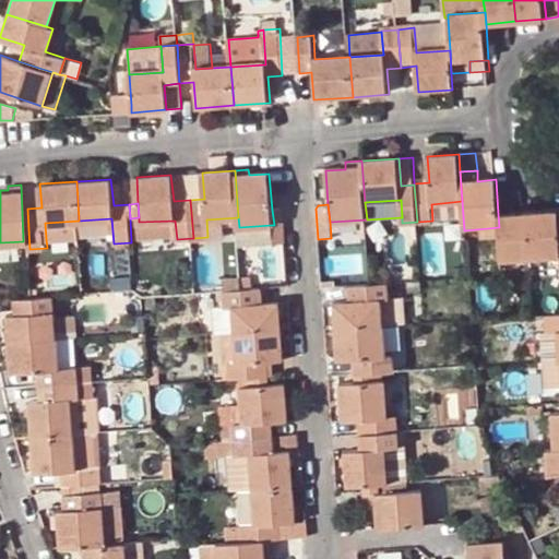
[(272,210),(274,225),(271,225),(273,237),(287,236),(286,209),(272,210)]
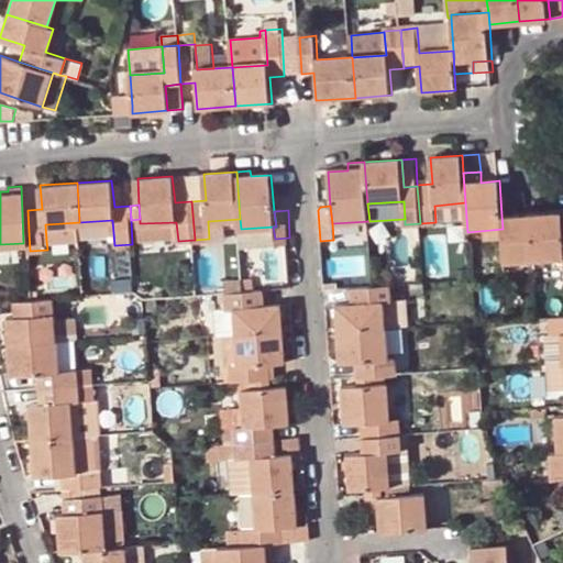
[(529,213),(533,258),(554,257),(562,255),(562,253),(560,211),(529,213)]
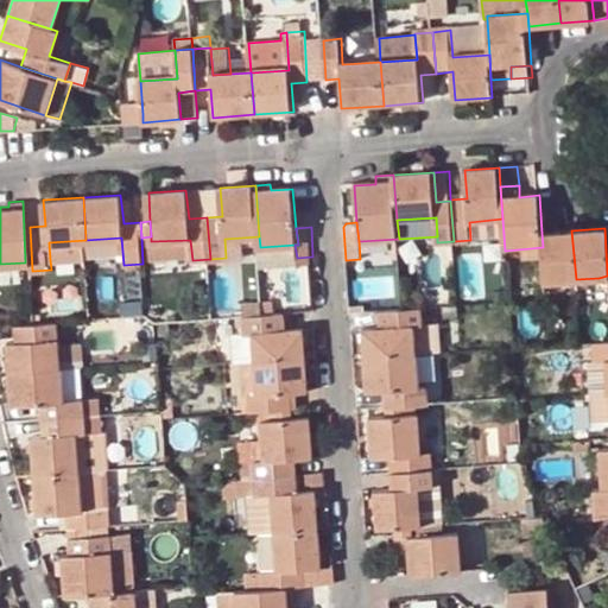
[(543,247),(544,282),(567,279),(576,279),(571,230),(542,233),(543,247)]
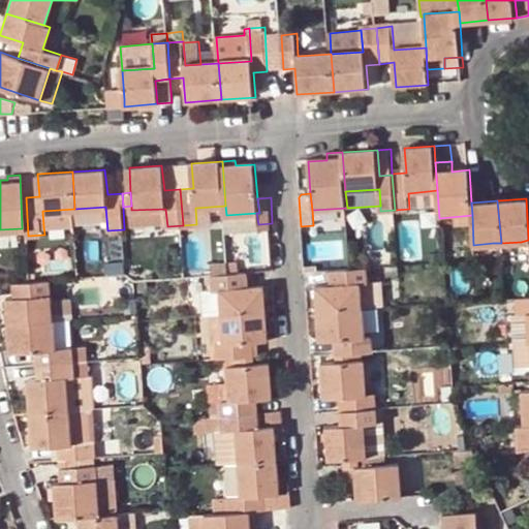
[(74,209),(42,211),(43,226),(75,224),(74,209)]
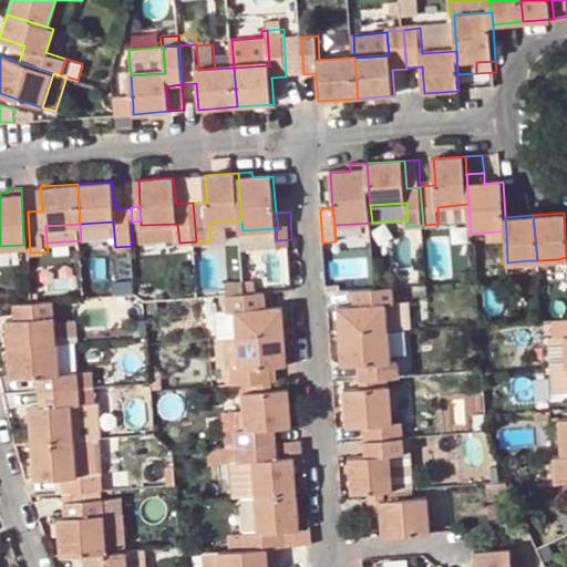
[(179,243),(177,224),(141,225),(142,245),(179,243)]
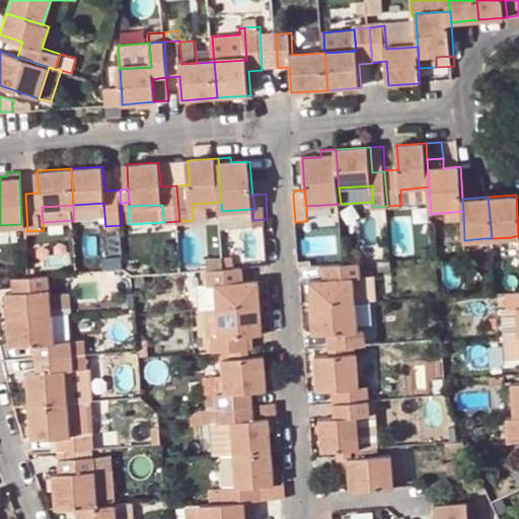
[(253,220),(251,209),(222,211),(223,226),(253,223),(253,220)]
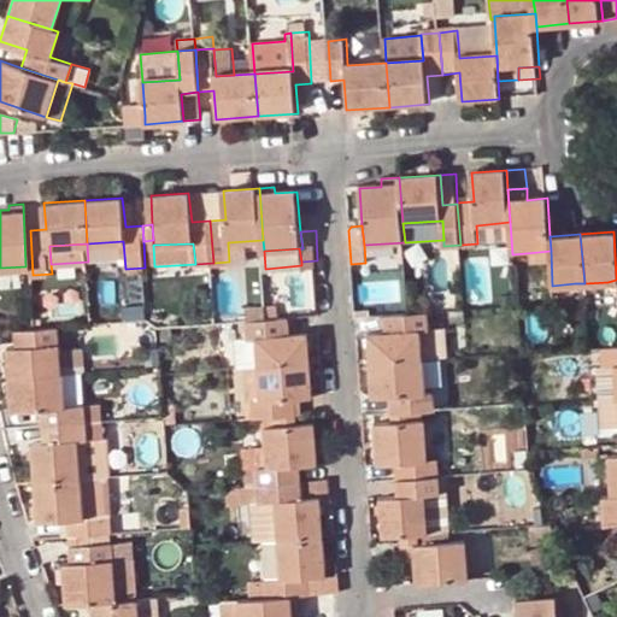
[(586,294),(609,293),(607,282),(585,283),(586,294)]
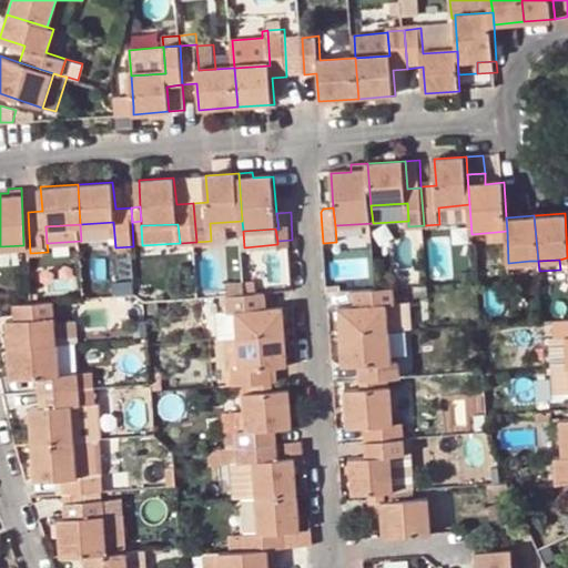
[(533,281),(529,261),(508,263),(509,279),(510,283),(533,281)]
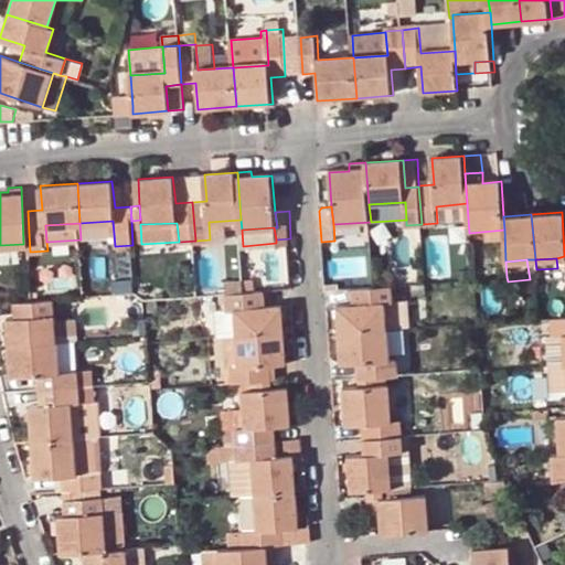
[(258,290),(256,277),(245,278),(246,291),(258,290)]
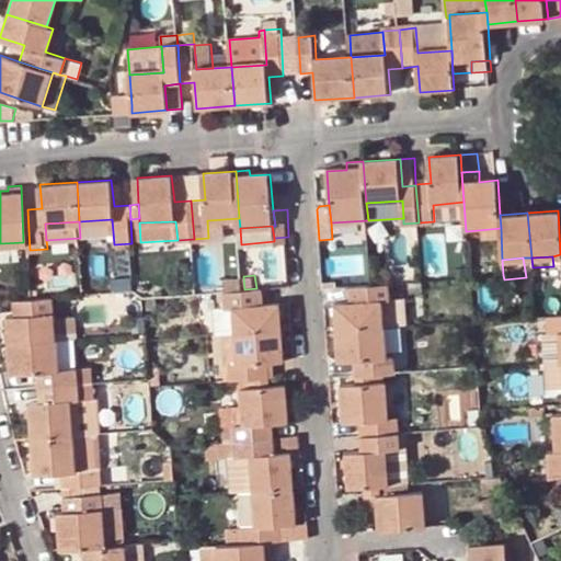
[(423,289),(423,282),(410,283),(411,290),(423,289)]
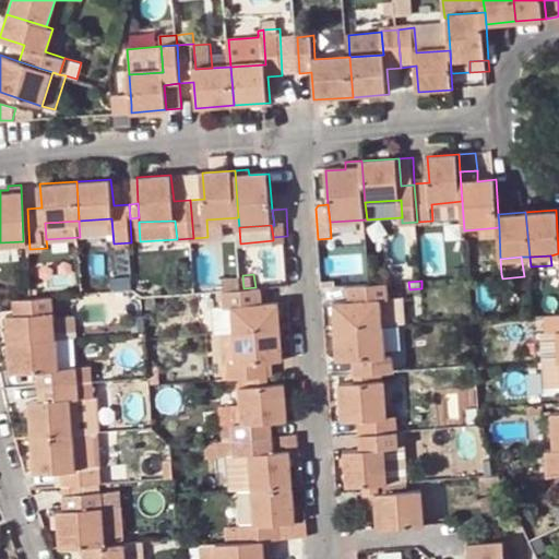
[(370,284),(349,285),(349,301),(335,304),(336,330),(380,326),(379,301),(387,300),(385,283),(370,284)]
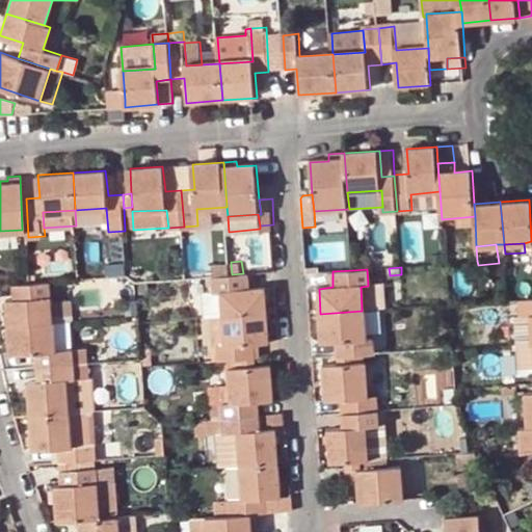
[(232,274),(211,276),(212,295),(221,294),(223,318),(267,315),(265,290),(249,290),(248,273),(243,273),(232,274)]
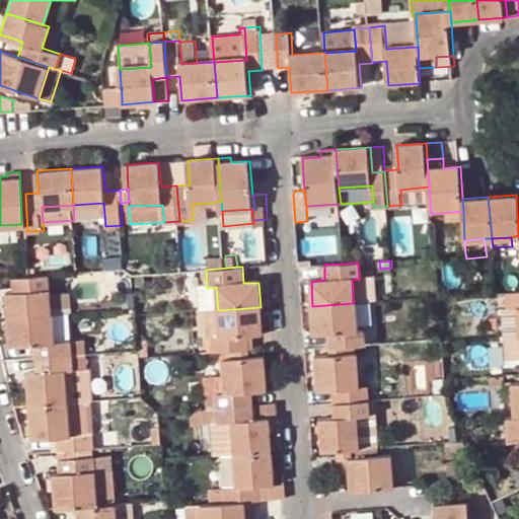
[(78,283),(77,274),(69,274),(70,283),(78,283)]
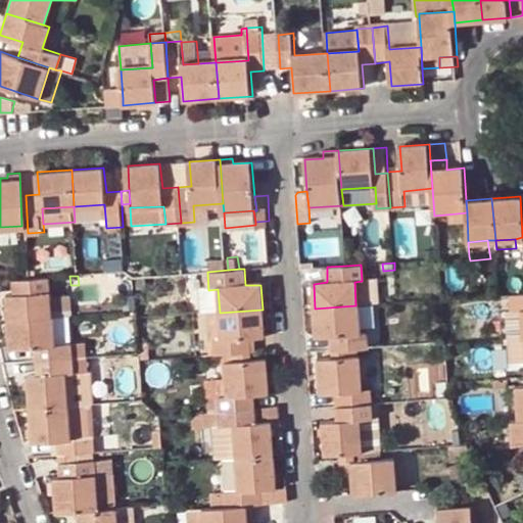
[(8,320),(52,317),(51,297),(49,278),(31,279),(25,279),(13,280),(14,293),(6,294),(8,320)]
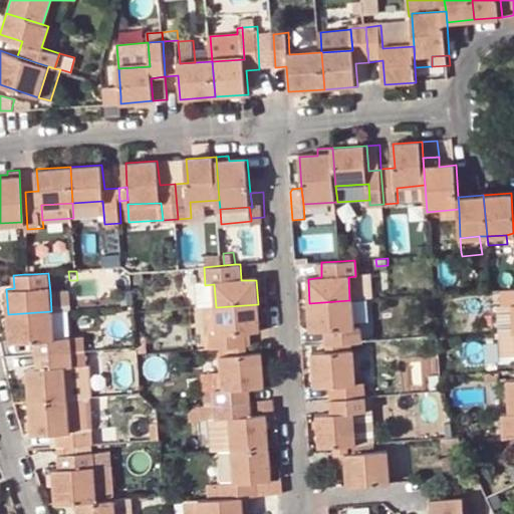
[(216,307),(214,284),(205,285),(206,307),(214,307),(216,307)]
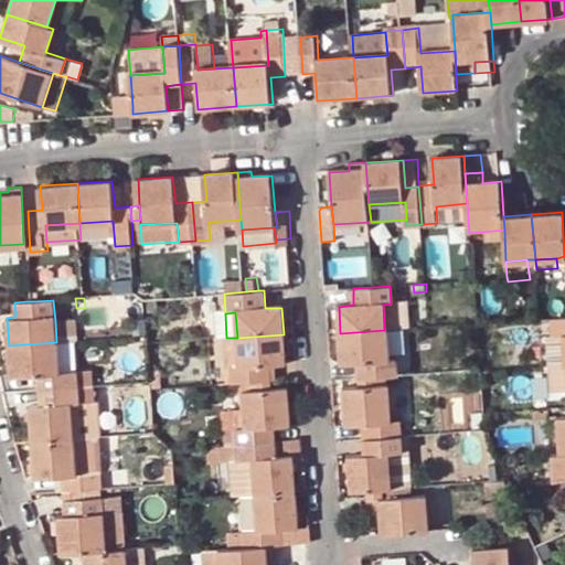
[(76,319),(55,321),(56,342),(73,341),(78,341),(76,319)]
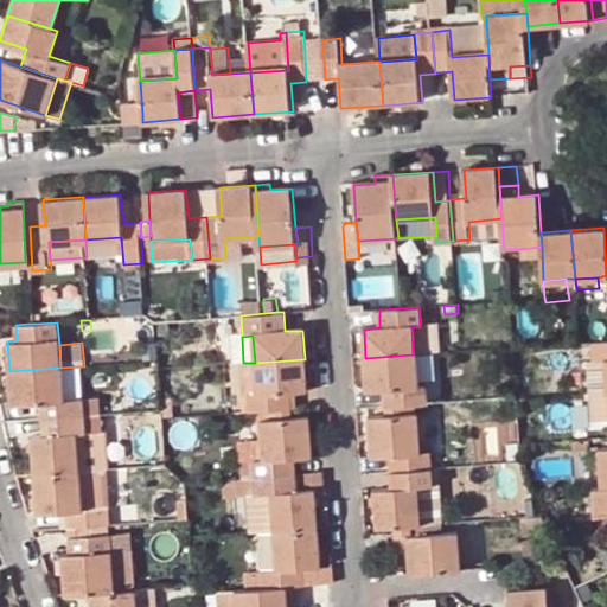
[(606,346),(590,349),(594,365),(604,365),(606,397),(606,396),(606,346)]
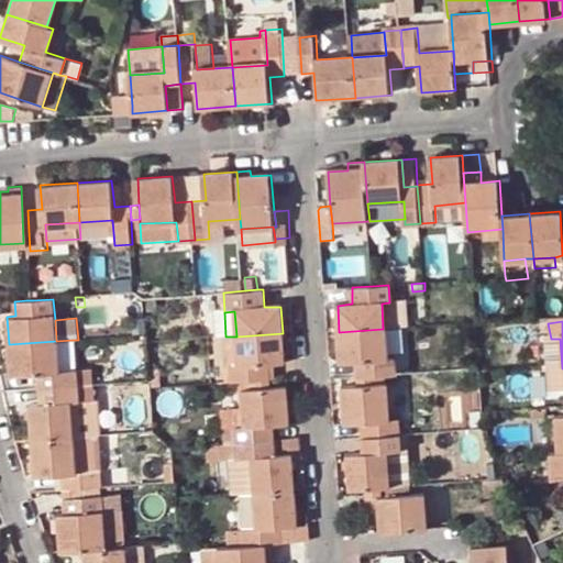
[(394,361),(388,361),(385,329),(383,329),(339,332),(340,365),(356,364),(357,377),(373,376),(395,375),(394,361)]
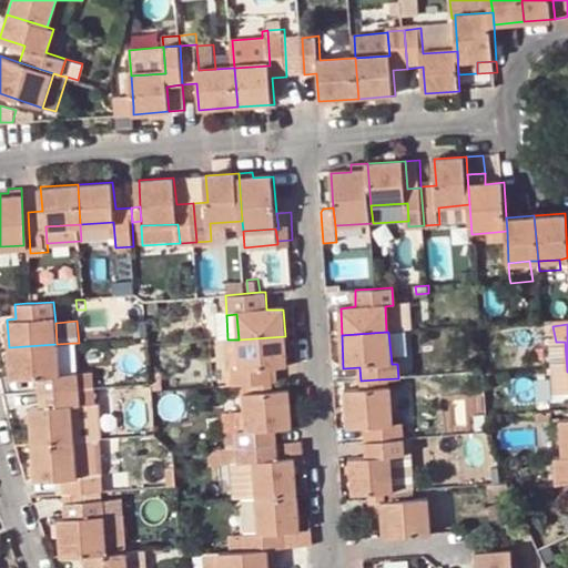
[(239,372),(232,372),(233,386),(256,385),(273,384),(272,371),(288,368),(285,336),(239,340),(236,340),(239,372)]
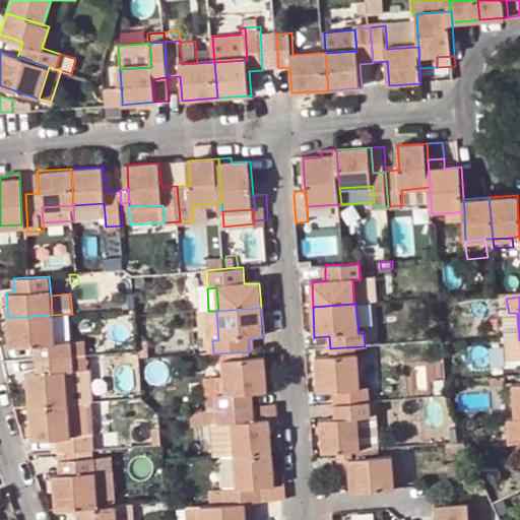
[(207,341),(212,340),(218,340),(216,311),(208,311),(205,311),(207,341)]
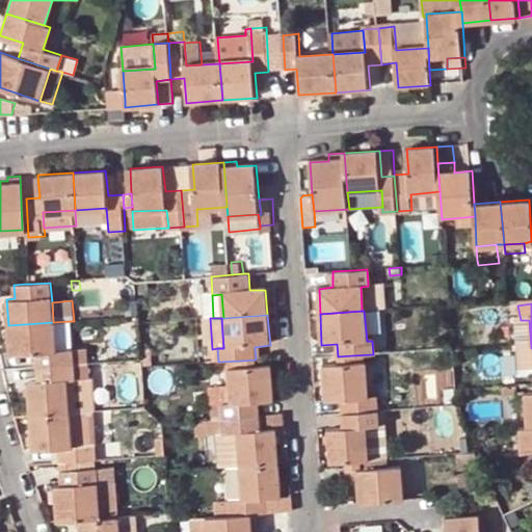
[(531,348),(529,320),(521,320),(514,321),(517,349),(531,348)]
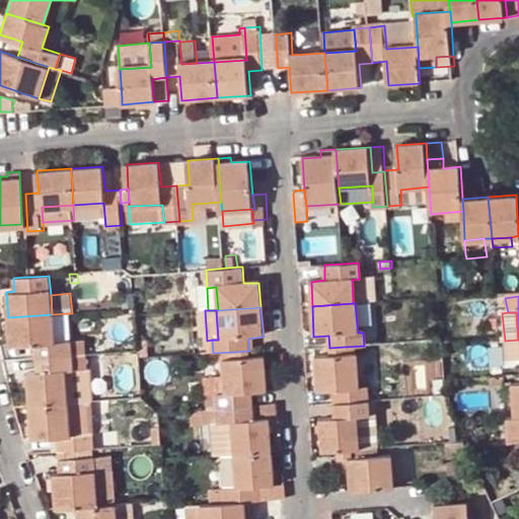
[(67,313),(52,314),(53,331),(69,330),(67,313)]
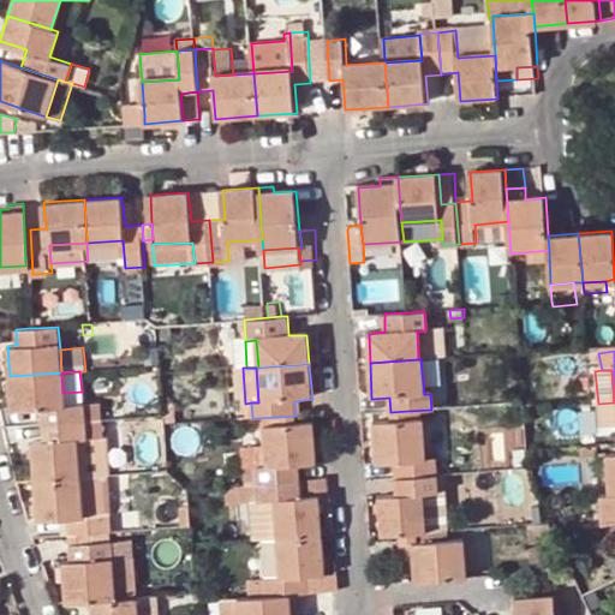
[(84,404),(64,405),(63,393),(61,372),(10,376),(13,408),(42,406),(43,424),(85,422),(84,404)]
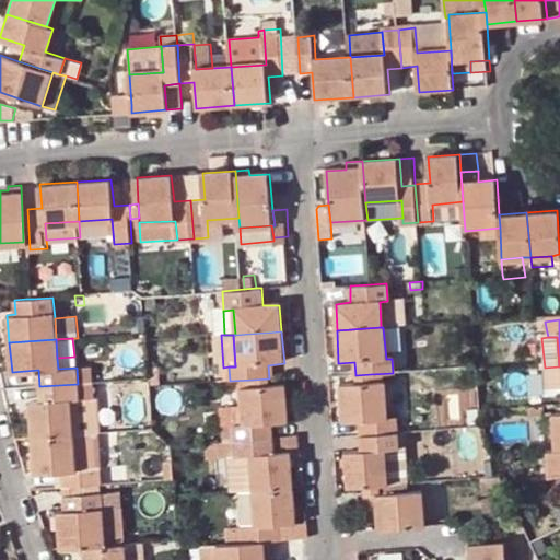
[(547,394),(559,392),(559,365),(559,366),(545,368),(547,394)]
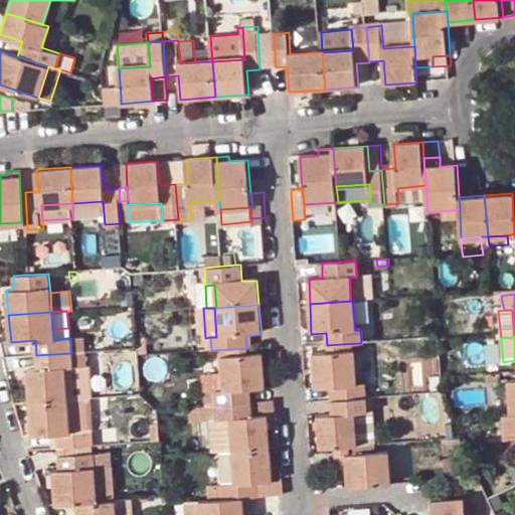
[(70,338),(71,353),(87,352),(86,337),(70,338)]
